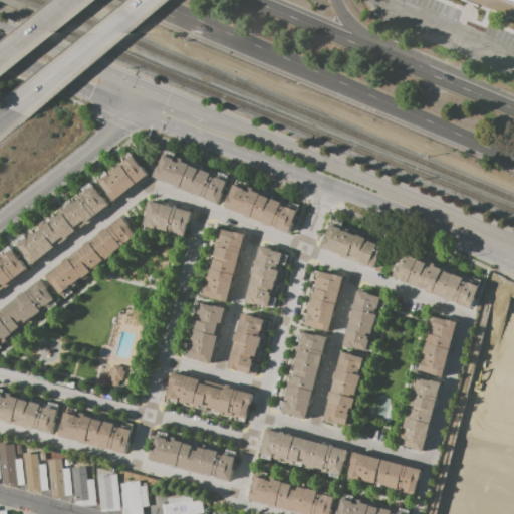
[(513,0),(462,0),(513,20),(513,0)]
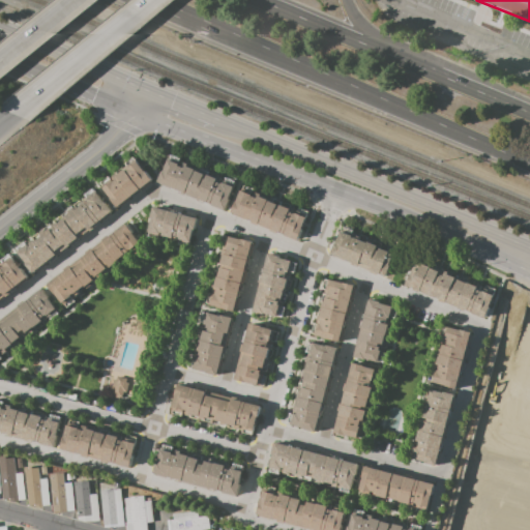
[(117,208),(101,186),(139,159),(154,181),(117,208)]
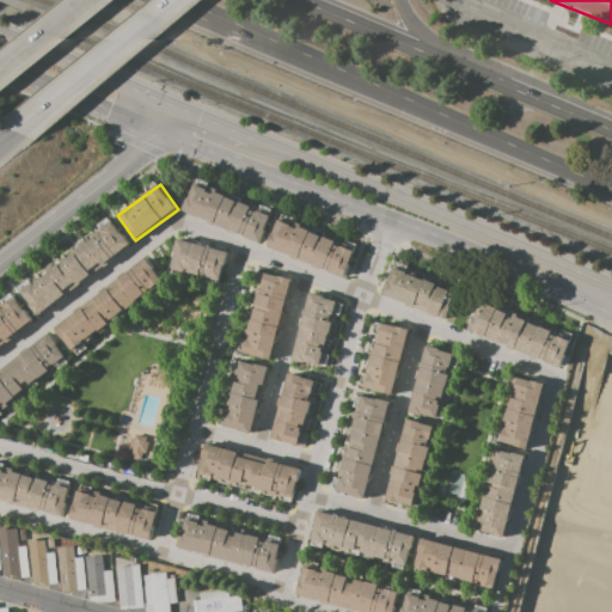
[(183,213),(194,184),(270,214),(259,243),(183,213)]
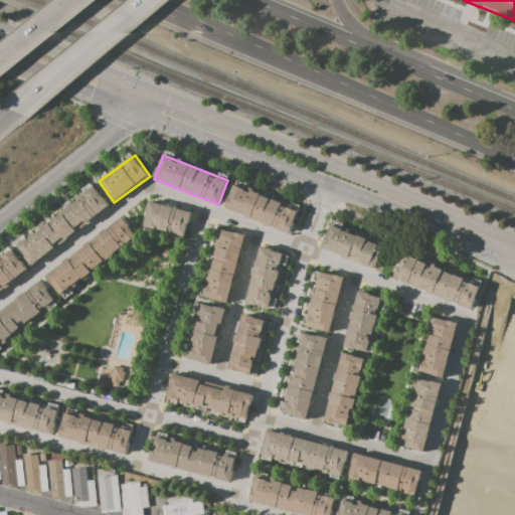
[(225,207),(234,183),(299,208),(290,232),(225,207)]
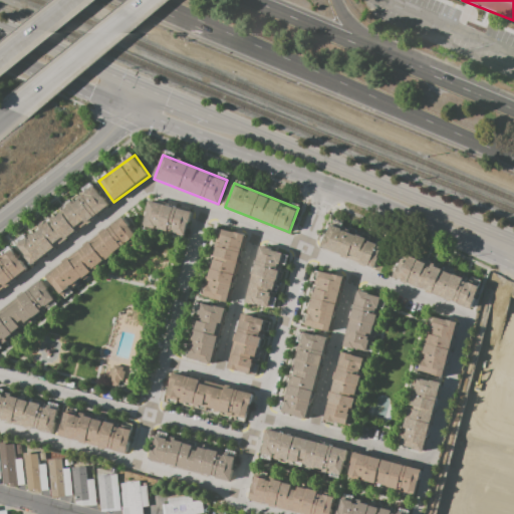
[(17,244),(33,266),(109,208),(92,186),(17,244)]
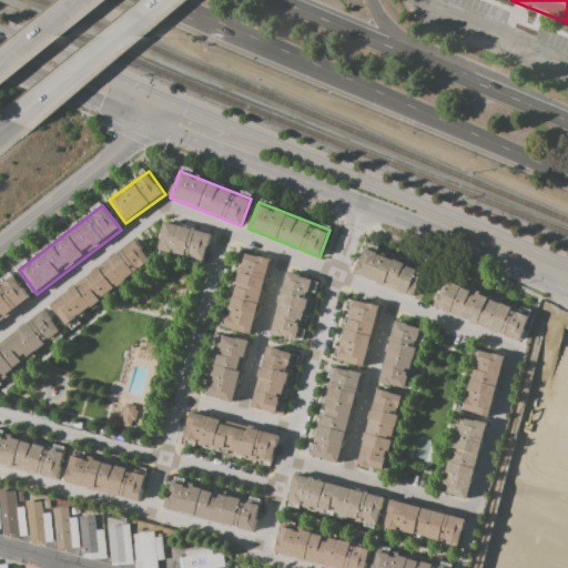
[(156,250),(164,222),(211,234),(204,262),(156,250)]
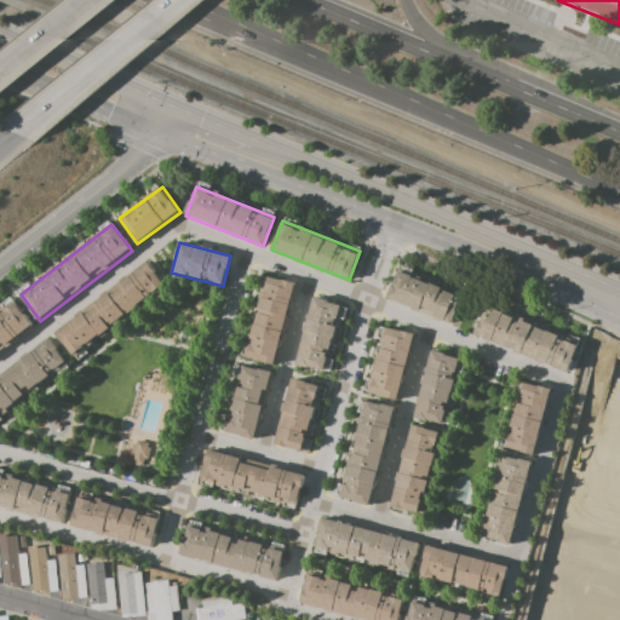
[(56,333),(76,360),(167,290),(147,263),(56,333)]
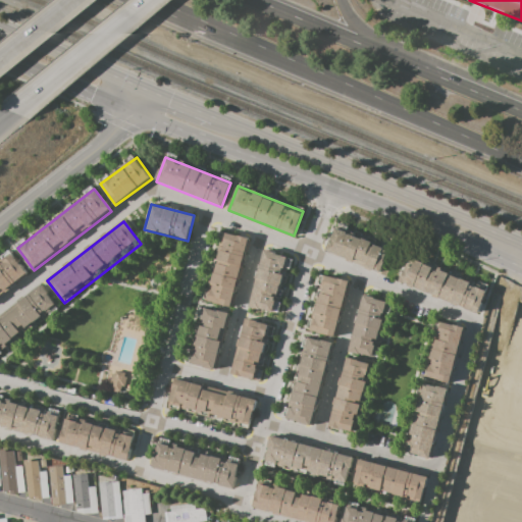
[(324,252),(334,227),(390,250),(380,273),(324,252)]
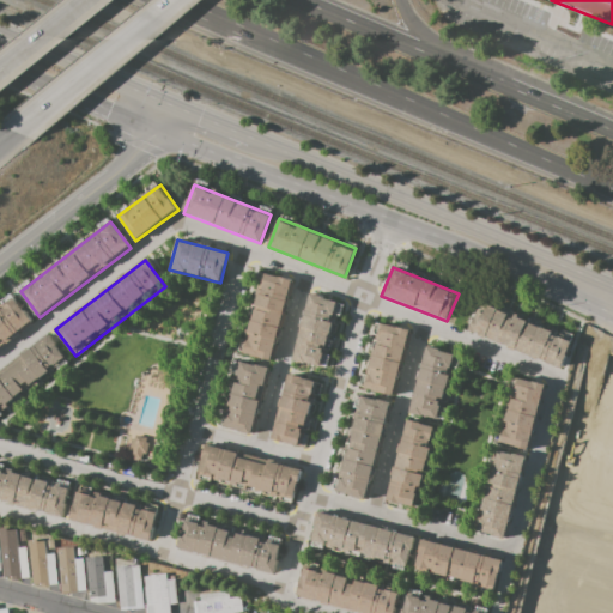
[(263,273),(293,280),(272,360),(243,352),(263,273)]
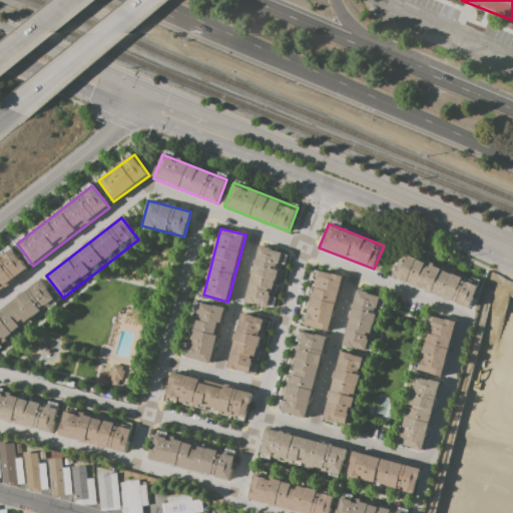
[(261,246),(286,253),(271,307),(245,300),(261,246)]
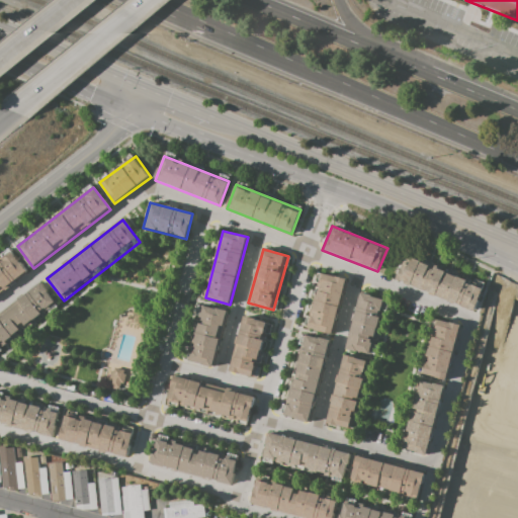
[(0,259),(0,293),(27,273),(10,252),(0,259)]
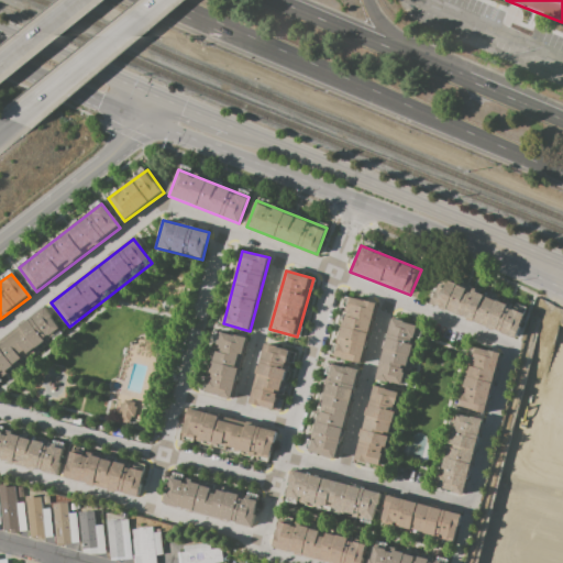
[(435,306),(446,280),(523,311),(512,337),(435,306)]
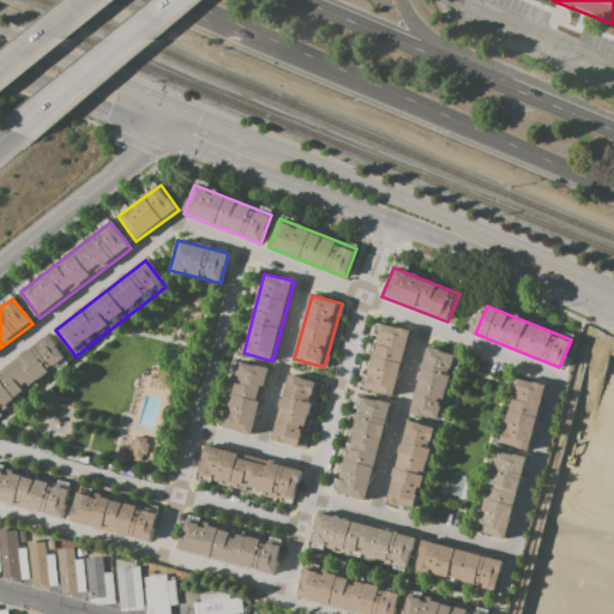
[(383,324),(411,332),(395,396),(365,389),(383,324)]
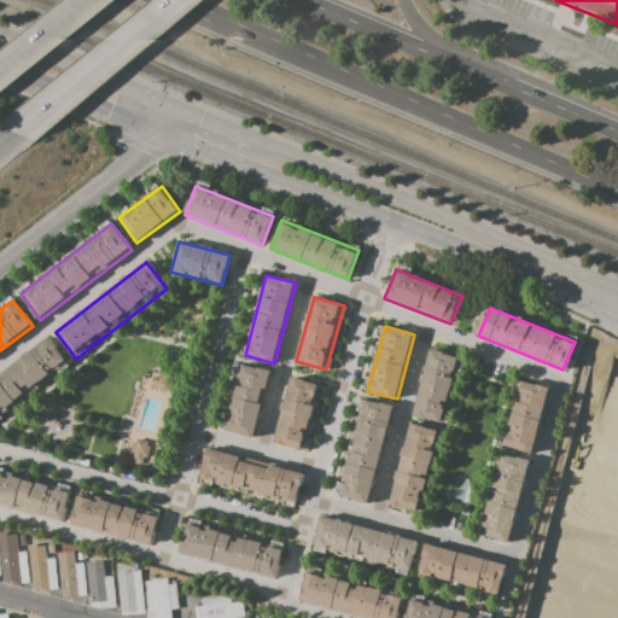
[(0,415),(0,375),(50,339),(69,365),(0,415)]
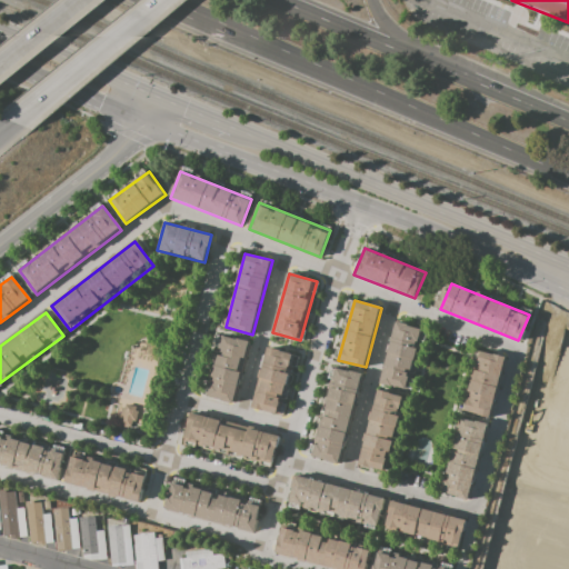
[(397,321),(423,329),(408,388),(380,381),(397,321)]
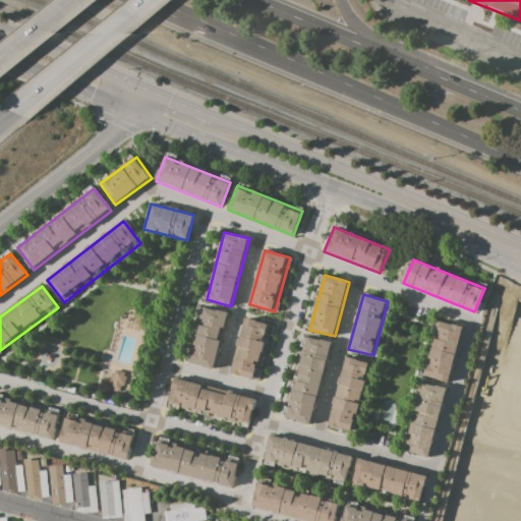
[(203,306),(228,313),(213,367),(188,360),(203,306)]
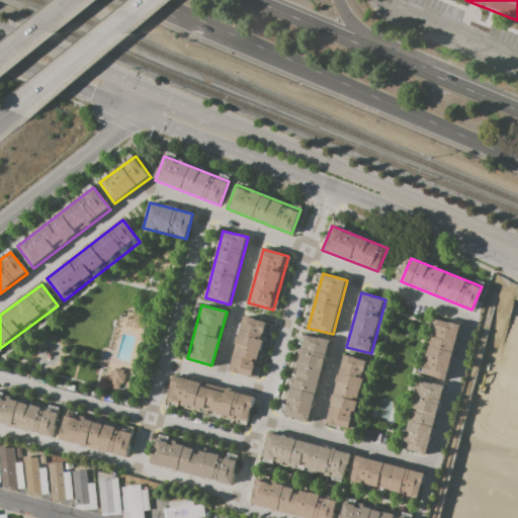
[(244,315),(269,322),(255,375),(230,369),(244,315)]
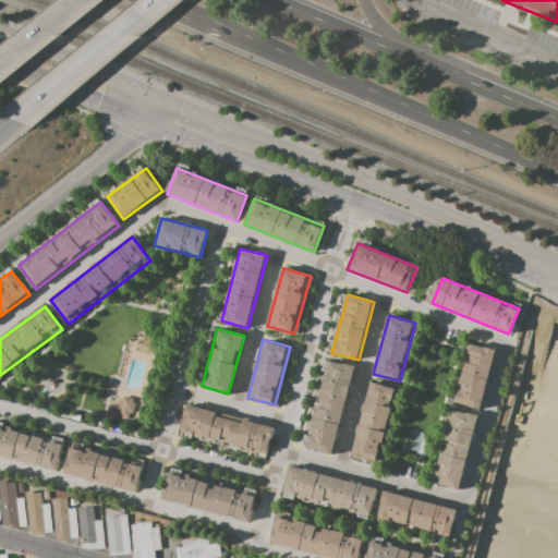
[(469,343),(496,351),(481,409),(453,401),(469,343)]
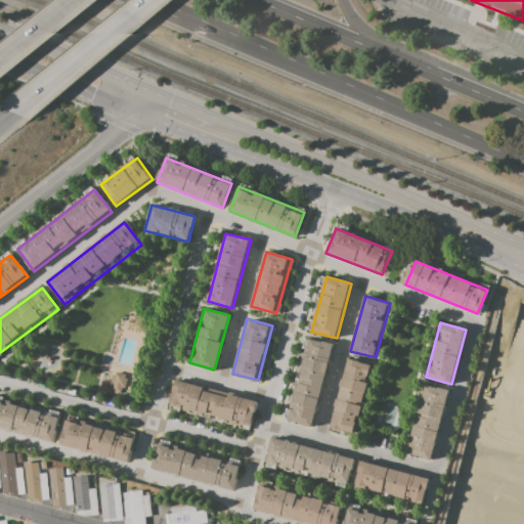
[(308,339),(335,346),(314,427),(288,420),(308,339)]
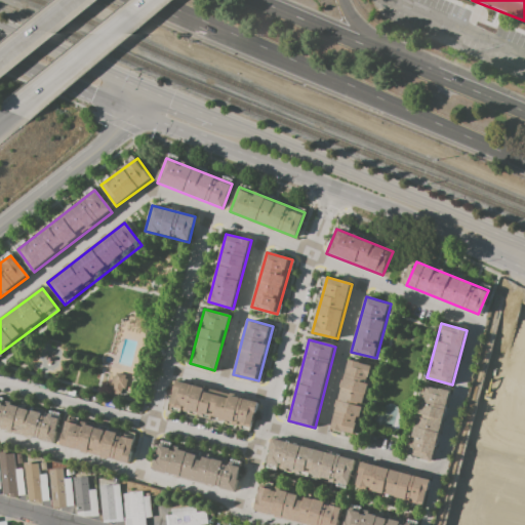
[(349,359),(373,366),(356,435),(331,428),(349,359)]
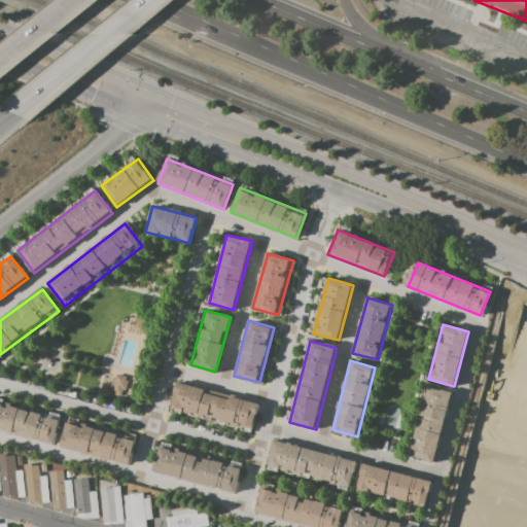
[(120,395),(118,394),(118,396),(113,395),(113,393),(111,392),(113,387),(111,387),(113,377),(115,378),(116,374),(126,377),(125,380),(128,381),(125,390),(123,389),(120,395)]
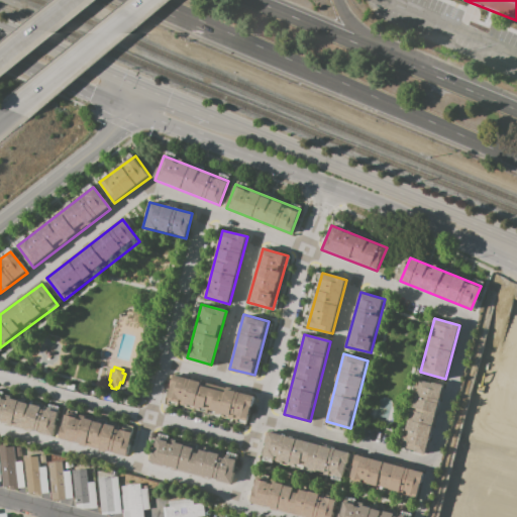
[(167,403),(173,377),(253,398),(246,424),(167,403)]
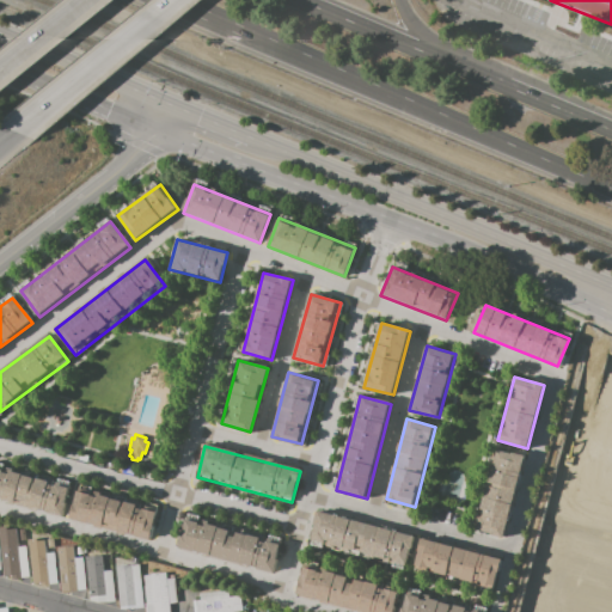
[(496,448),(526,457),(505,536),(476,528),(496,448)]
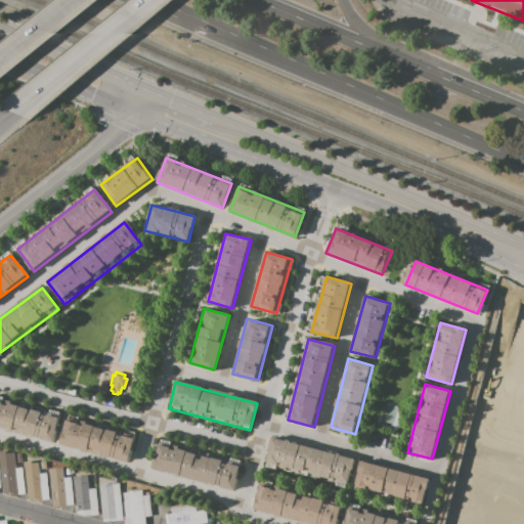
[(0,427),(0,399),(59,416),(52,440),(0,427)]
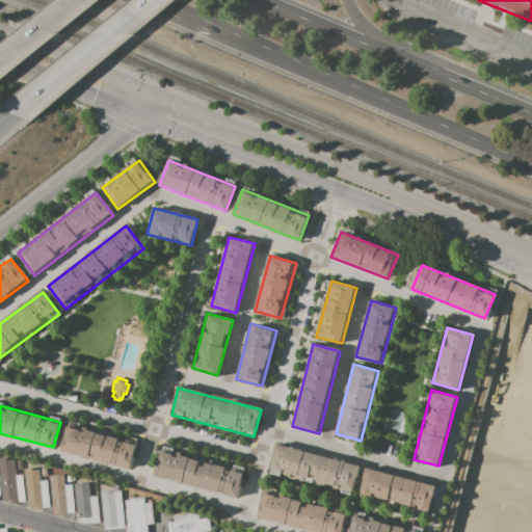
[(59,450),(67,425),(136,443),(129,469),(59,450)]
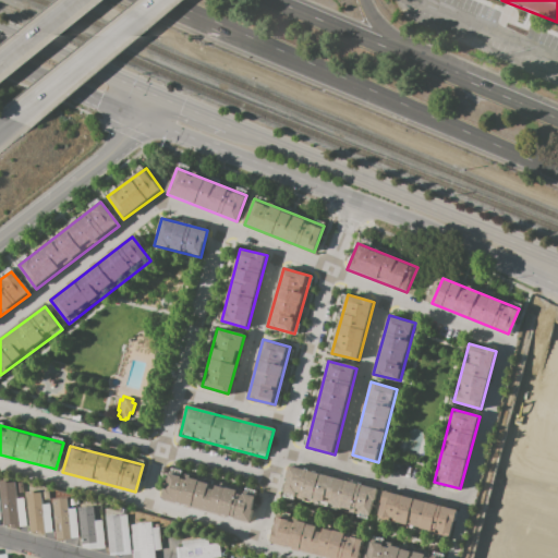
[(282,495),(290,466),(376,489),(368,518),(282,495)]
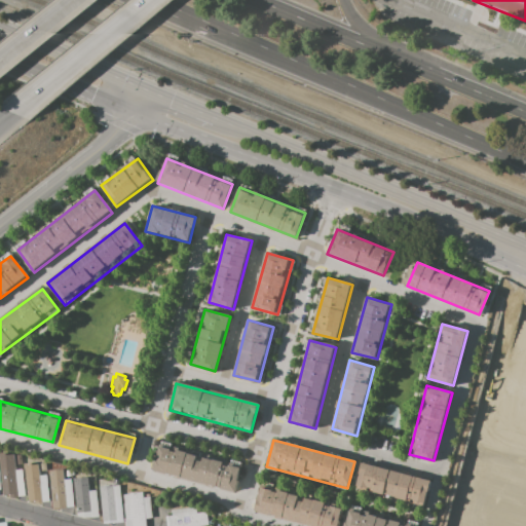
[(152,472),(159,445),(241,465),(234,492),(152,472)]
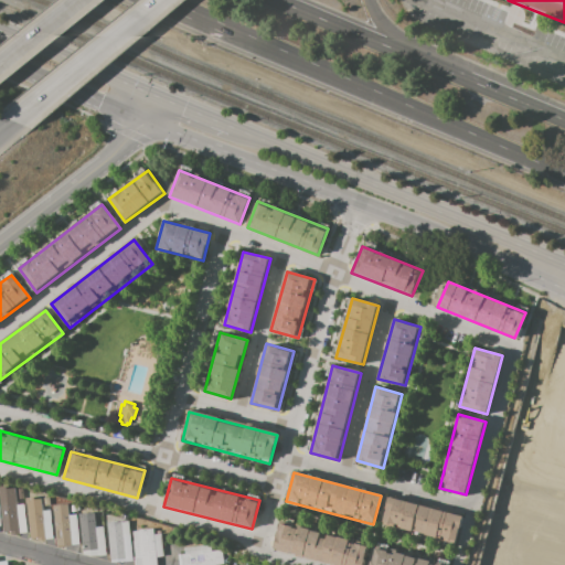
[(1,492),(2,492),(1,487),(7,487),(8,492),(16,491),(18,509),(24,508),(27,529),(19,530),(20,531),(4,533),(4,531),(2,532),(0,512),(3,511),(1,492)]
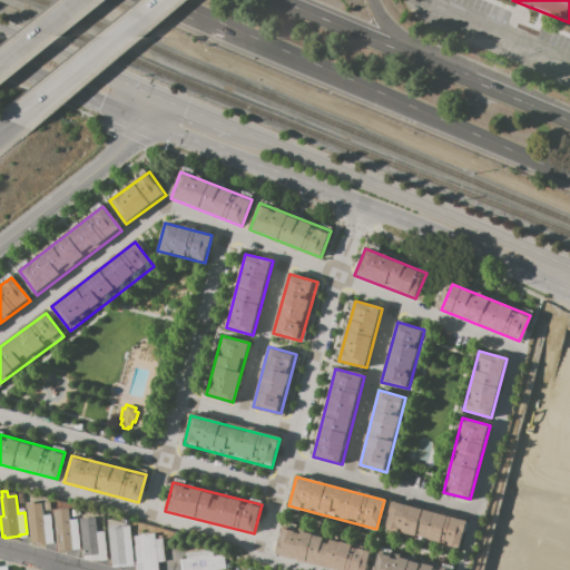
[(385,528),(392,501),(467,520),(460,548),(385,528)]
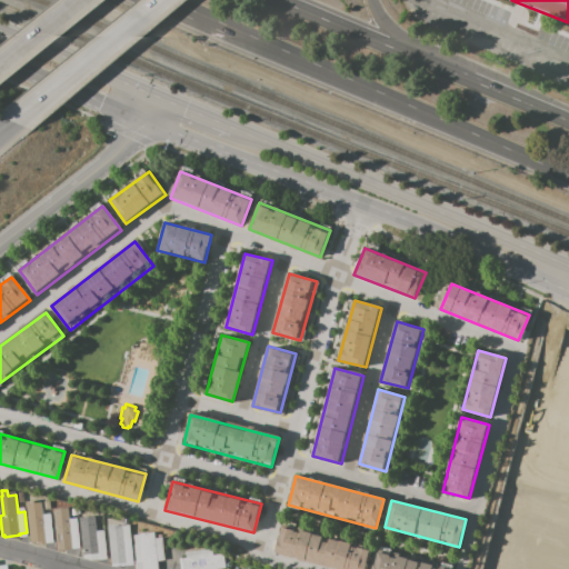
[(46,543),(33,545),(33,539),(31,540),(31,536),(33,536),(31,523),(30,523),(29,508),(35,507),(35,505),(42,503),(43,519),(50,519),(52,540),(46,541),(46,543)]
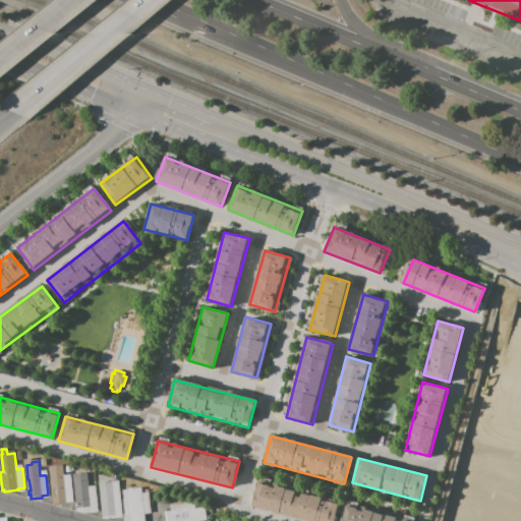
[(53,505),(49,466),(62,465),(63,474),(70,474),(72,503),(66,503),(66,504),(53,505)]
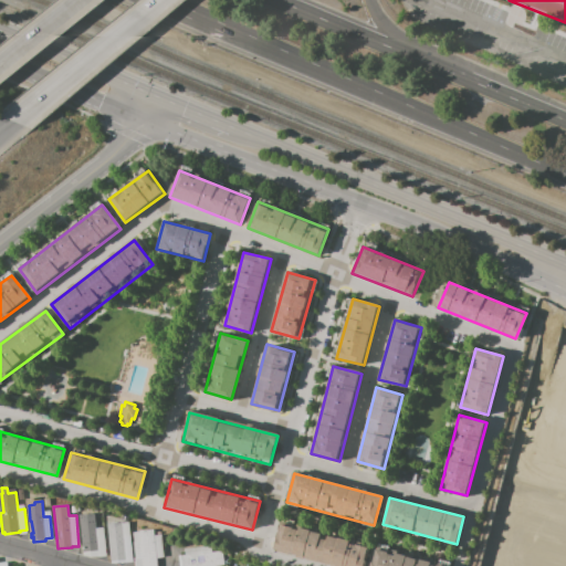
[(80,515),(95,513),(96,528),(103,527),(105,556),(83,558),(80,515)]
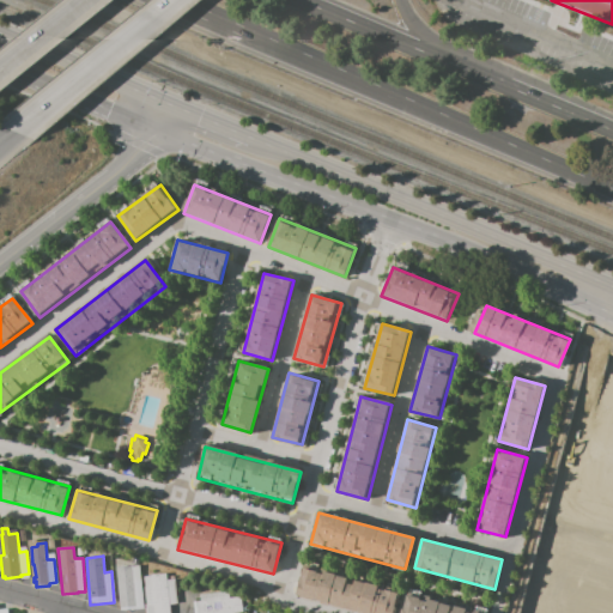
[(139,565),(144,608),(120,610),(116,563),(123,563),(125,566),(139,565)]
